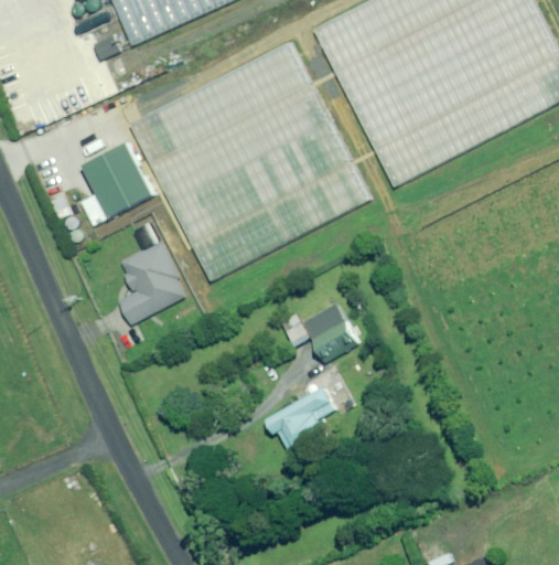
[(110,0),(132,48),(236,0),(110,0)]
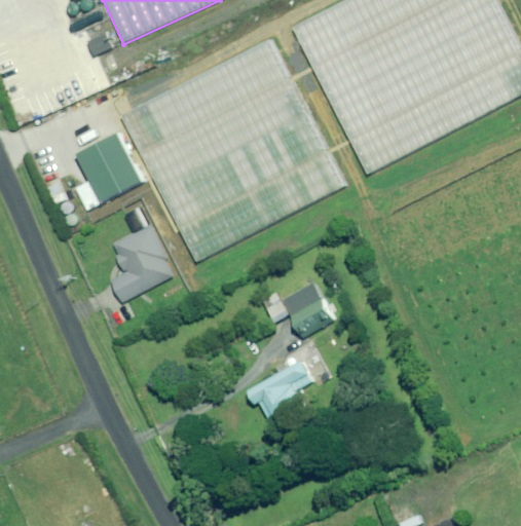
[(342,0),(291,27),(368,175),(520,94),(520,51),(493,0),(342,0)]
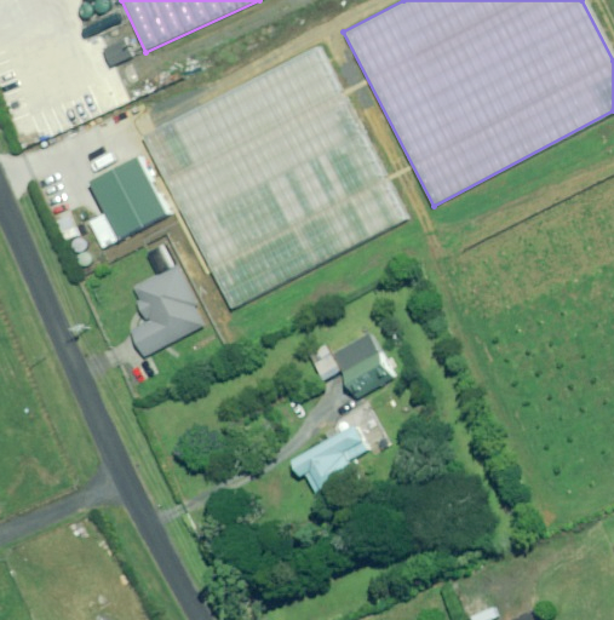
[(310,45),(138,136),(230,309),(402,218),(310,45)]
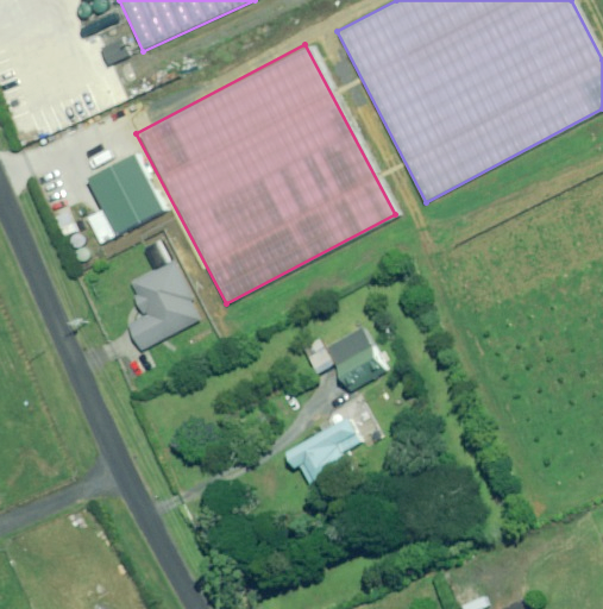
[(115,234),(163,211),(136,155),(88,179),(115,234)]
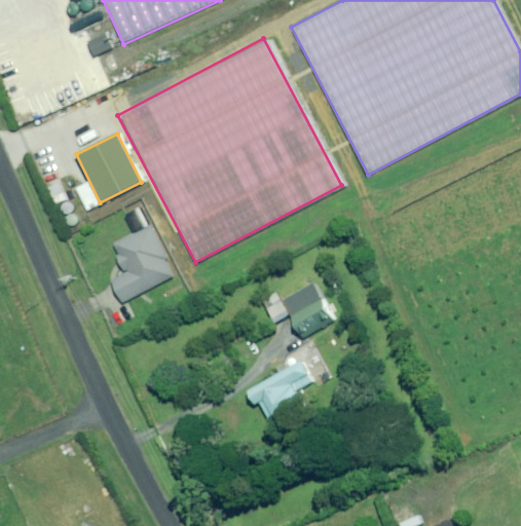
[(161,260),(164,259),(148,226),(145,228),(136,209),(116,218),(125,237),(110,246),(115,255),(114,256),(122,273),(109,280),(119,302),(171,277),(161,260)]
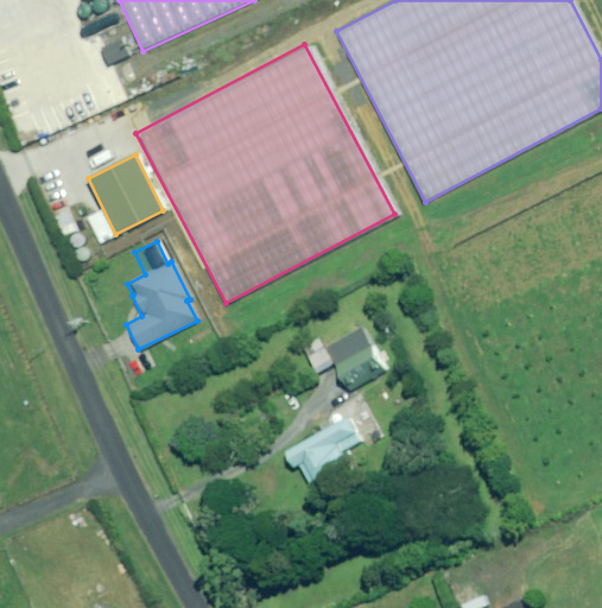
[(375,360),(359,329),(323,347),(346,391),(381,373),(375,360)]
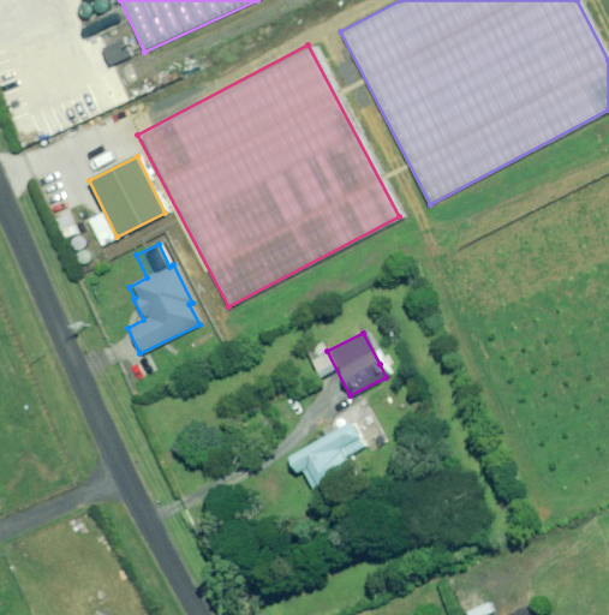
[(362,447),(348,423),(287,458),(296,473),(300,471),(314,495),(351,473),(342,458),(362,447)]
